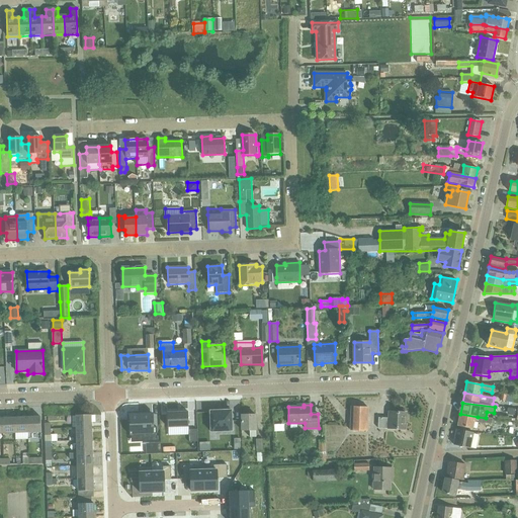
[(367,432),(368,407),(352,407),(350,431),(367,432)]
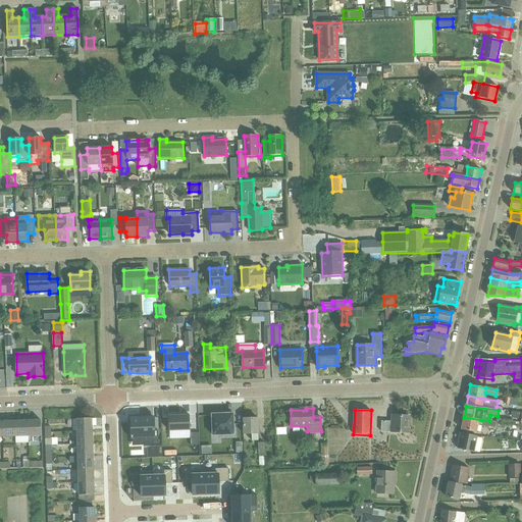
[(233,413),(212,414),(212,435),(235,434),(233,413)]
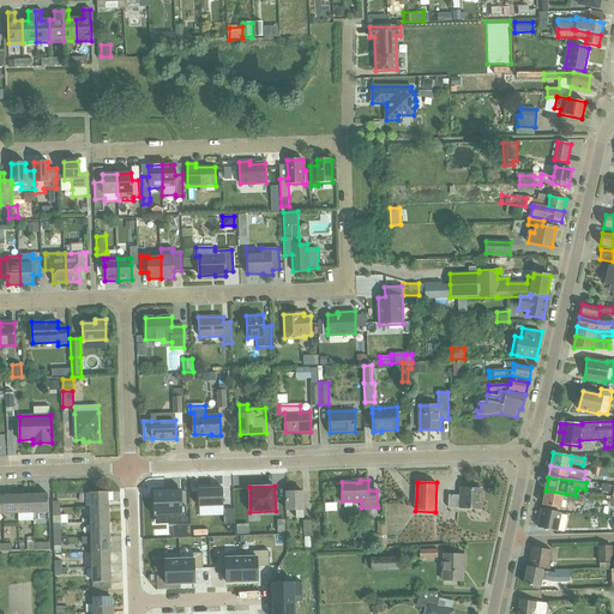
[(223,488),(198,489),(199,507),(223,506),(223,488)]
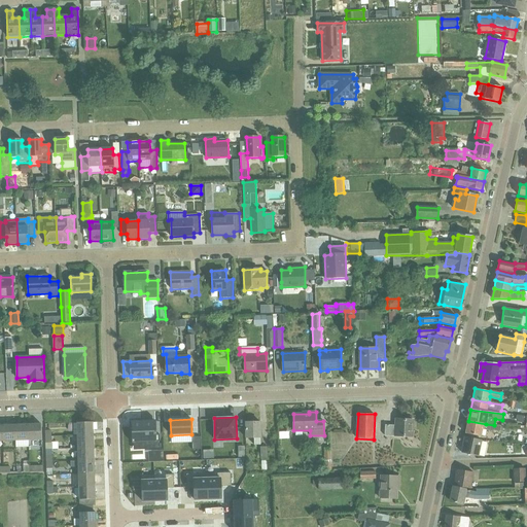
[(413,436),(413,420),(396,419),(396,426),(386,425),(385,435),(413,436)]
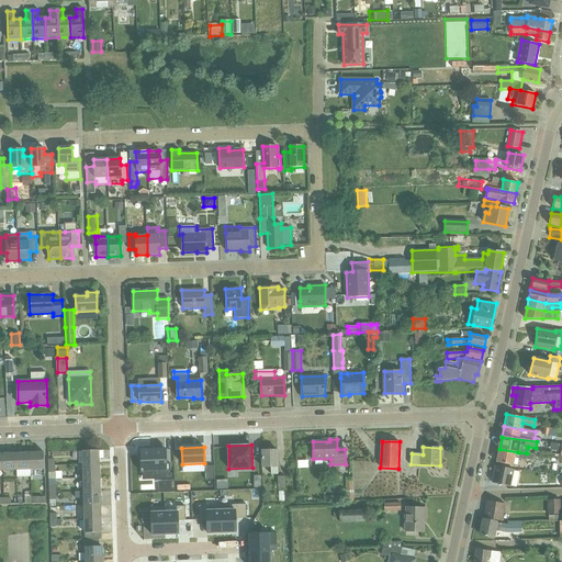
[(150,449),(139,449),(141,461),(141,472),(142,472),(149,472),(155,472),(155,473),(155,480),(171,479),(170,470),(170,463),(168,463),(167,463),(166,450),(157,450),(152,450),(152,449),(150,449)]
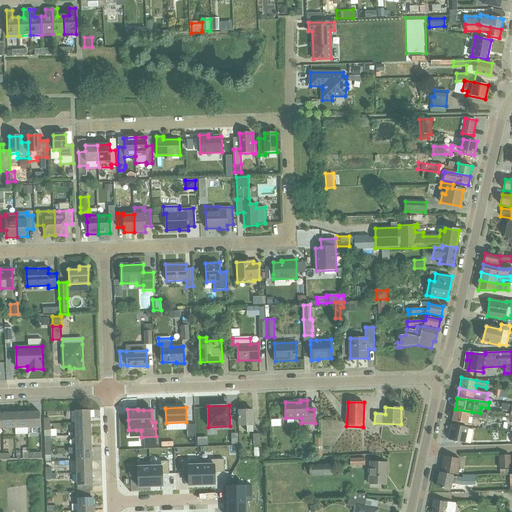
[(472,412),(455,409),(452,422),(467,425),(469,417),(479,419),(488,420),(488,414),(480,413),(472,412)]
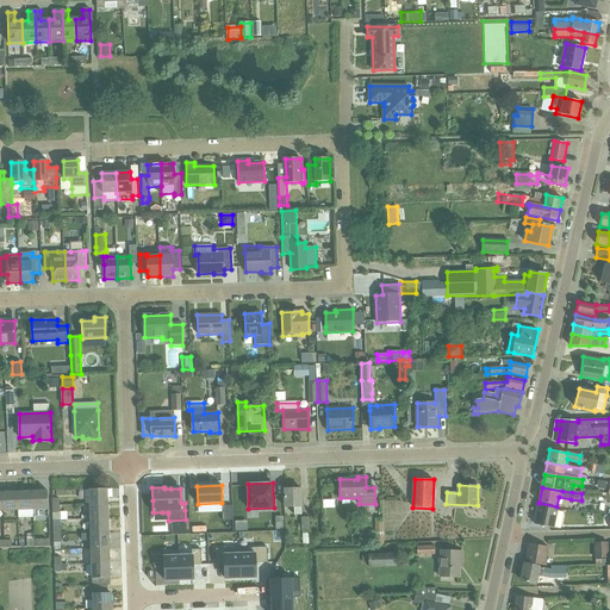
[(89,505),(107,504),(107,489),(89,489),(89,505)]
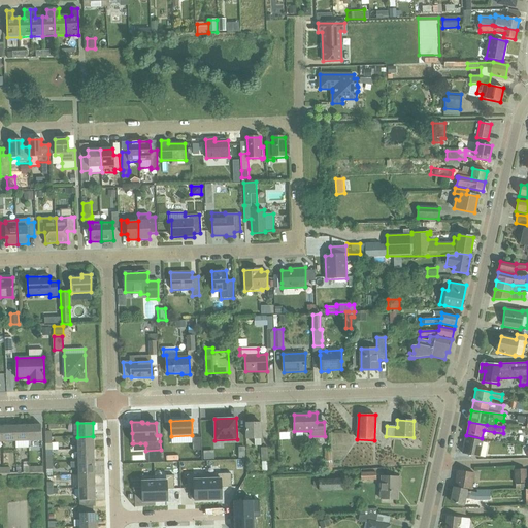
[(255,446),(262,446),(261,423),(246,424),(246,439),(255,438),(255,446)]
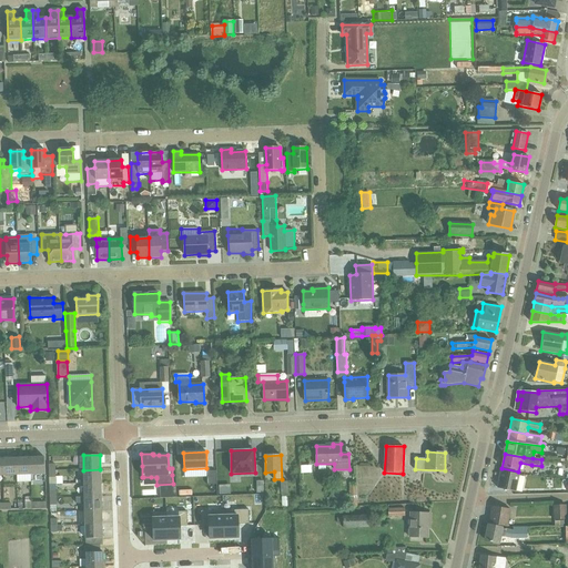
[(30,457),(17,458),(17,475),(18,483),(31,483),(31,475),(30,457)]
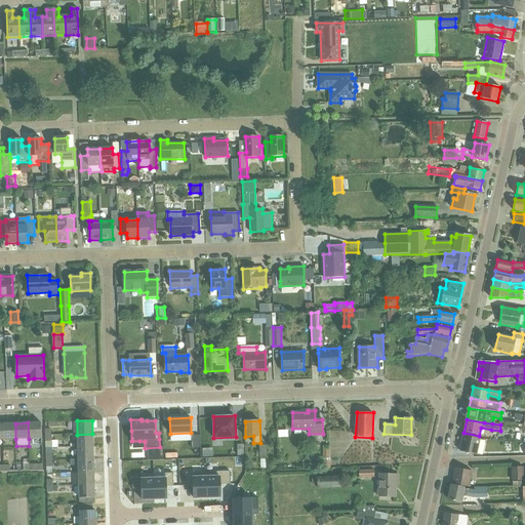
[(28,422),(29,439),(42,438),(41,422),(28,422)]
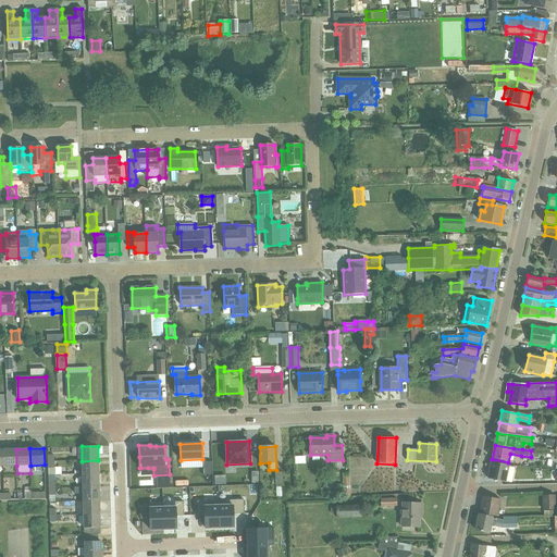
[(16,466),(16,449),(3,449),(3,467),(16,466)]
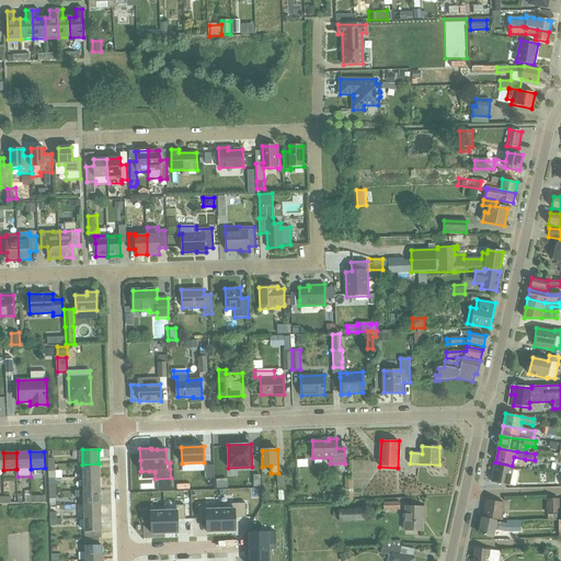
[(99,464),(82,465),(82,478),(100,477),(99,464)]
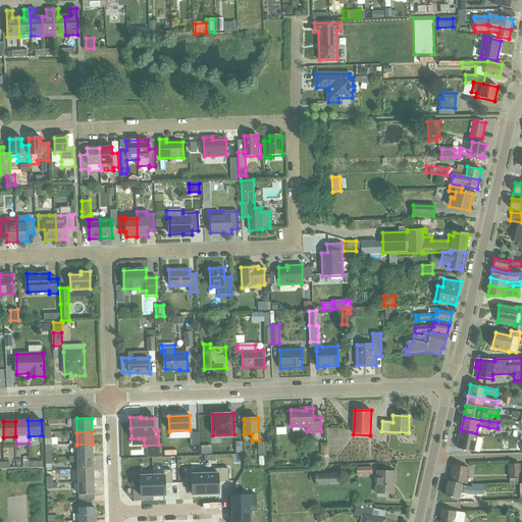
[(199,432),(191,433),(191,446),(199,445),(199,432)]
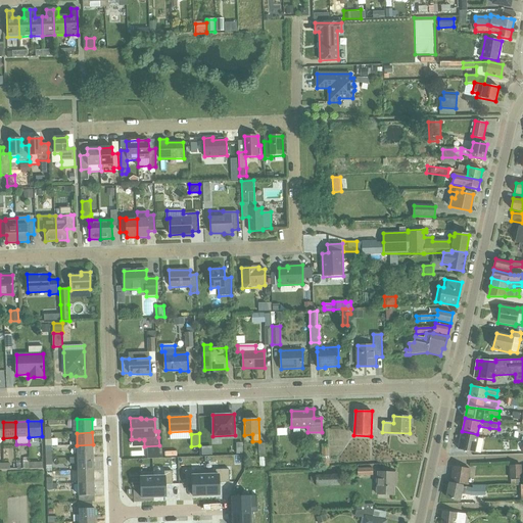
[(459,449),(474,454),(478,437),(462,433),(460,441),(459,449)]
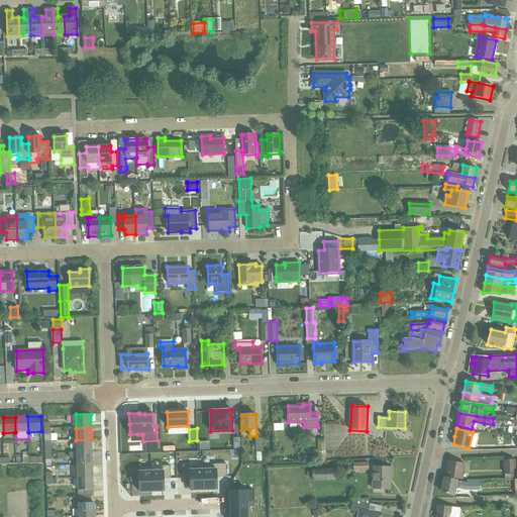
[(92,439),(76,440),(77,452),(92,452),(92,439)]
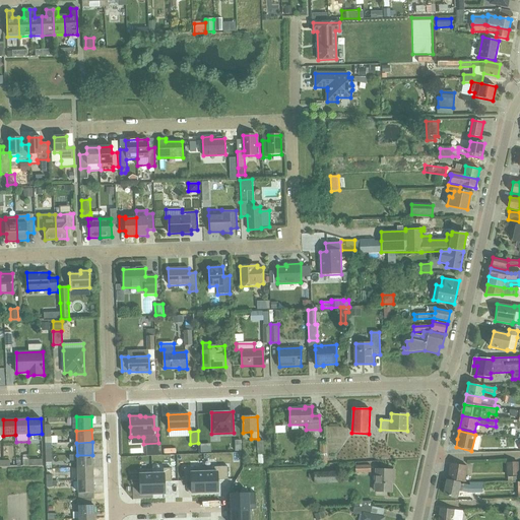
[(77,455),(70,455),(70,461),(77,461),(77,468),(93,467),(92,455),(77,455)]
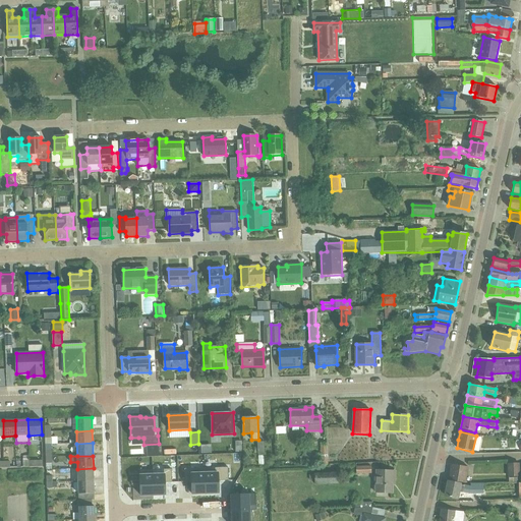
[(508,464),(509,477),(520,477),(519,464),(508,464)]
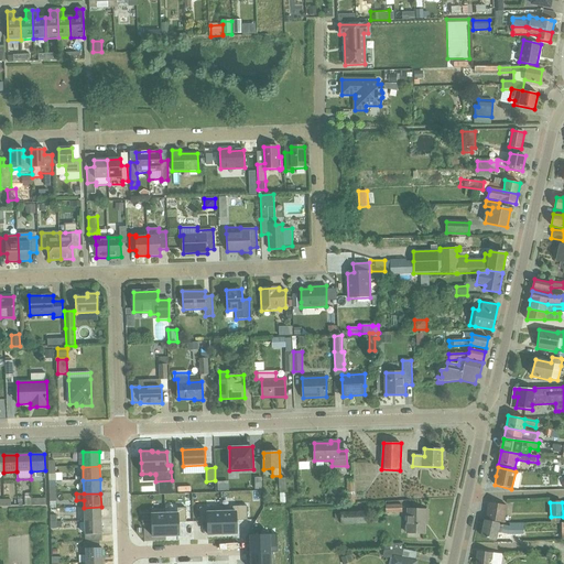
[(507,506),(489,503),(486,520),(503,523),(507,506)]
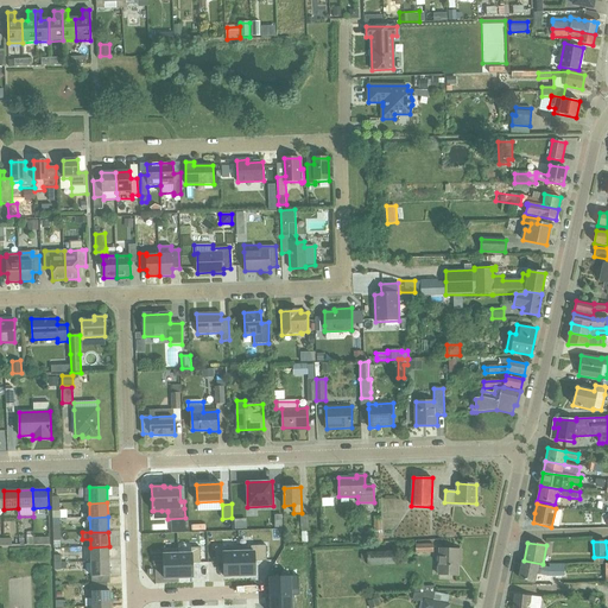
[(191,544),(177,544),(178,549),(178,555),(178,578),(192,578),(192,563),(201,563),(201,548),(191,548),(191,544)]
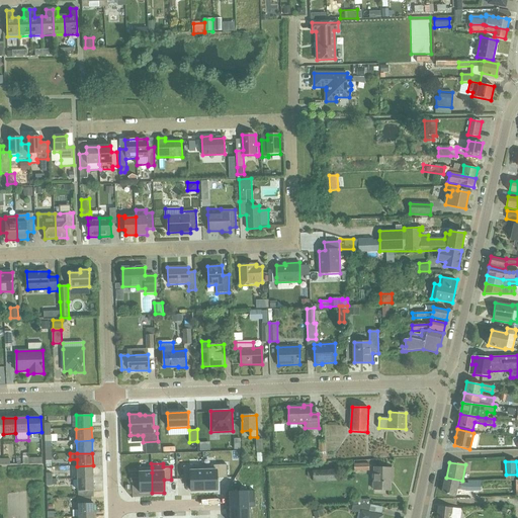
[(228,478),(227,464),(203,465),(204,491),(218,491),(218,479),(228,478)]
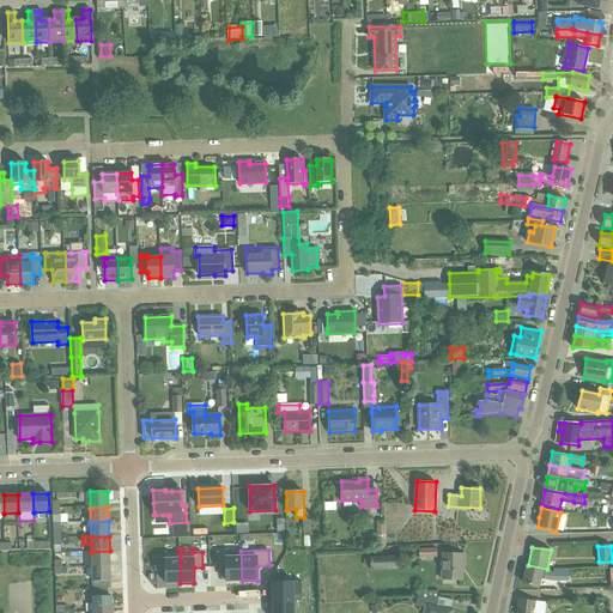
[(110,551),(91,552),(91,566),(110,566),(110,551)]
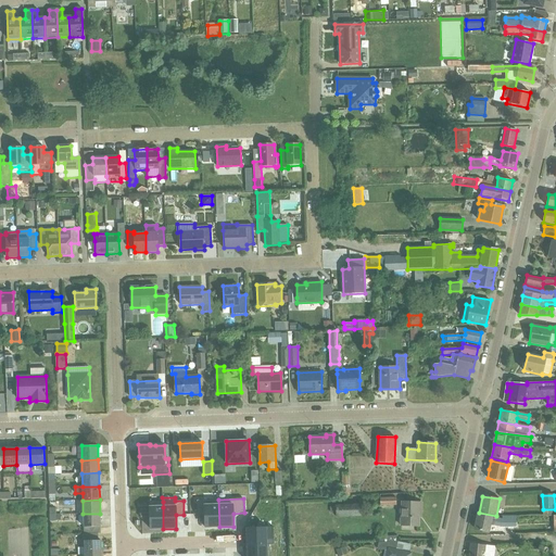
[(219,527),(218,500),(197,501),(198,515),(205,514),(205,528),(219,527)]
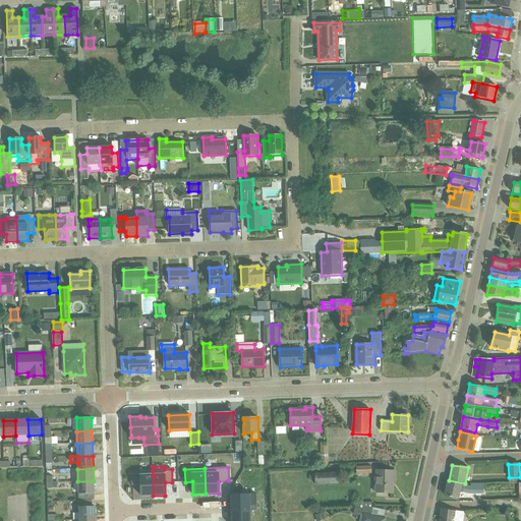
[(140,473),(131,473),(131,485),(140,485),(140,496),(153,496),(153,475),(153,470),(140,470),(140,473)]
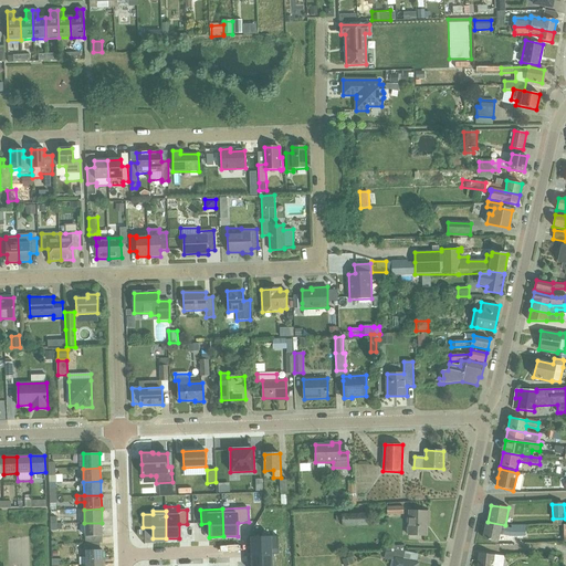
[(408,536),(427,536),(427,523),(429,524),(429,512),(410,511),(408,536)]
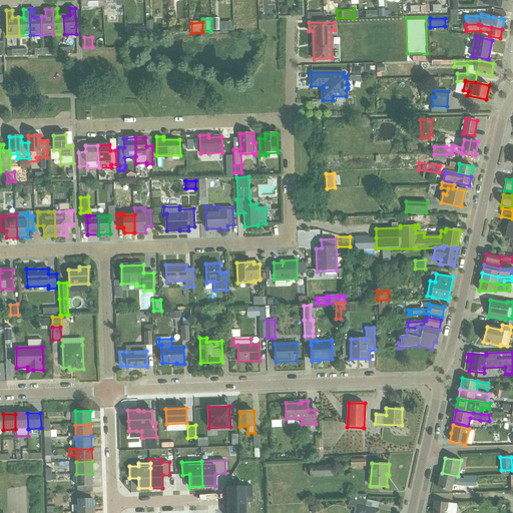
[(310,477),(334,476),(333,466),(310,467),(310,477)]
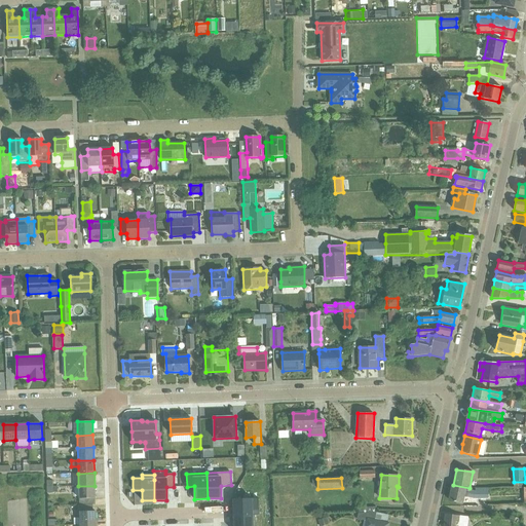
[(95,498),(95,486),(78,486),(79,499),(95,498)]
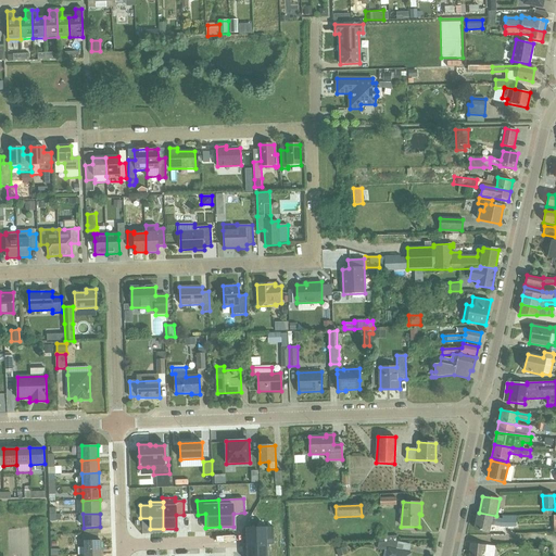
[(476,530),(488,532),(490,525),(502,528),(516,527),(516,516),(502,516),(502,520),(478,515),(476,530)]
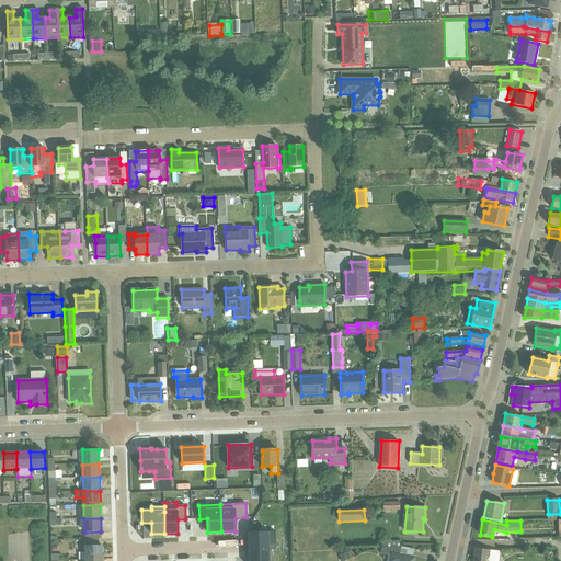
[(24,560),(23,531),(3,533),(3,560),(24,560)]
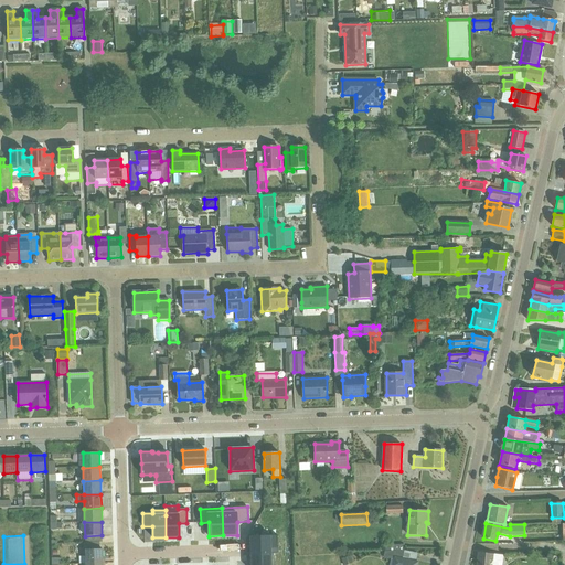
[(251,553),(249,553),(249,554),(251,554),(274,554),(278,554),(278,543),(277,535),(267,536),(251,536),(251,540),(251,545),(251,553)]
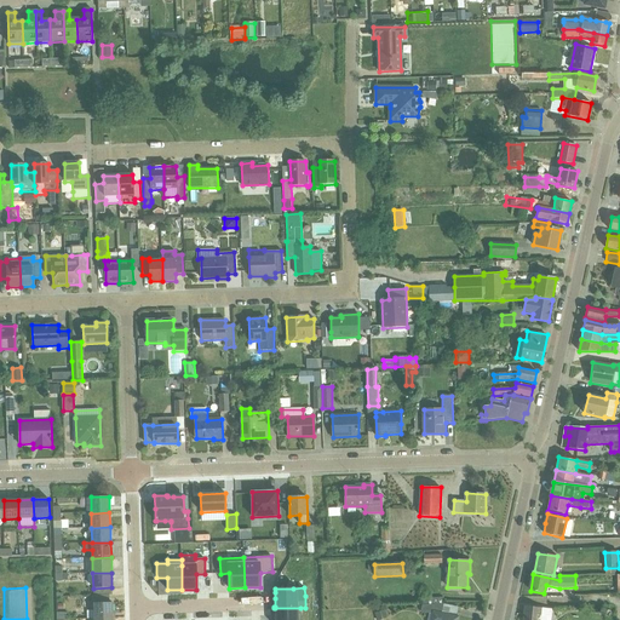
[(95,619),(113,619),(113,603),(95,603),(95,612),(86,612),(87,619),(95,619)]
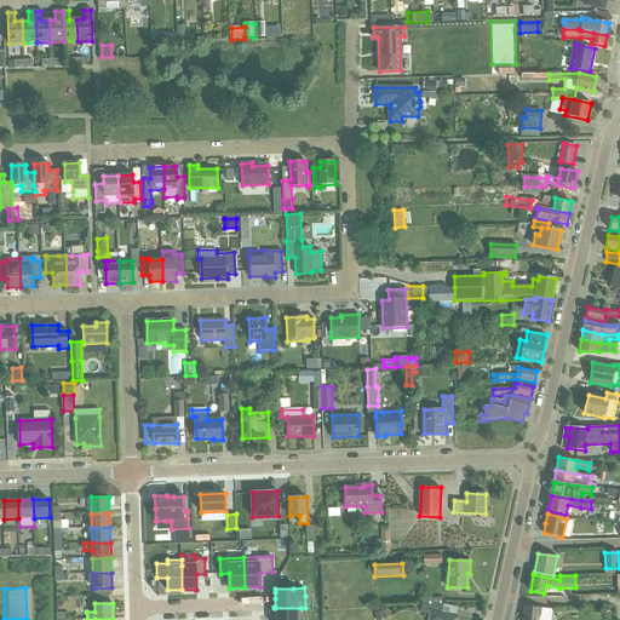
[(459,608),(443,606),(443,604),(423,606),(422,613),(432,615),(431,619),(457,619),(458,618),(457,616),(459,608)]
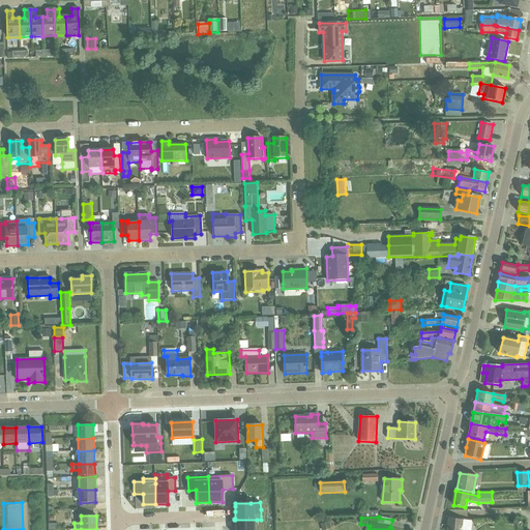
[(448,519),(446,529),(469,529),(471,521),(463,520),(448,519)]
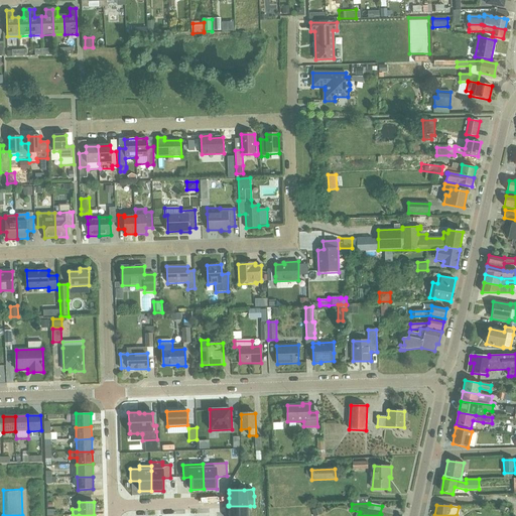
[(250,506),(229,506),(229,514),(229,515),(250,515),(250,512),(250,506)]
